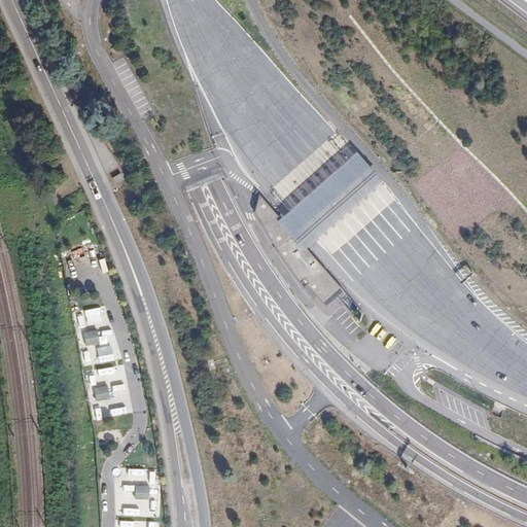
[(331,146),(344,161),(353,152),(342,138),(331,146)]
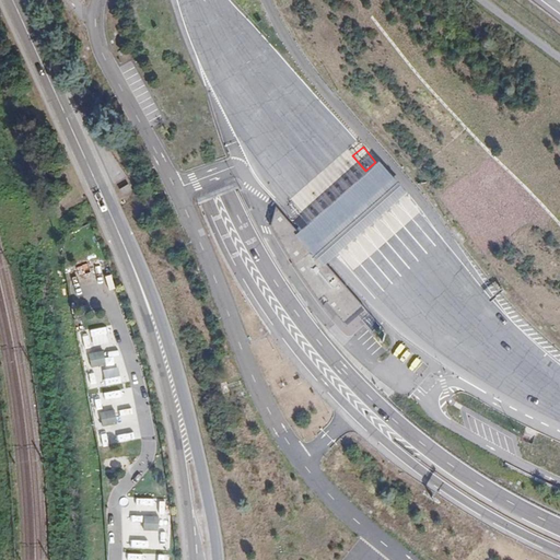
[(293,235),(321,266),(329,257),(365,225),(403,193),(376,163),(339,195),(302,228),(293,235)]
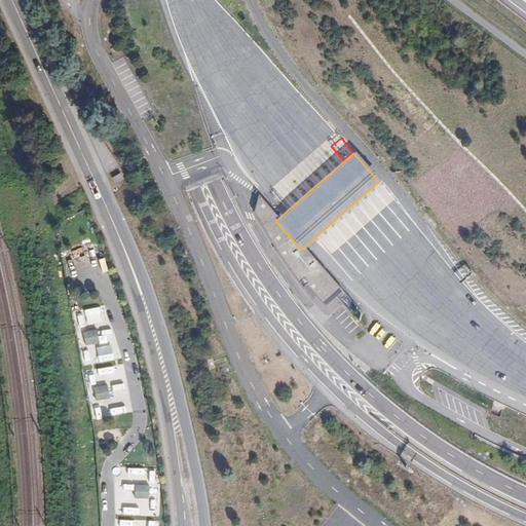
[(120,174),(112,178),(115,184),(123,180),(120,174)]
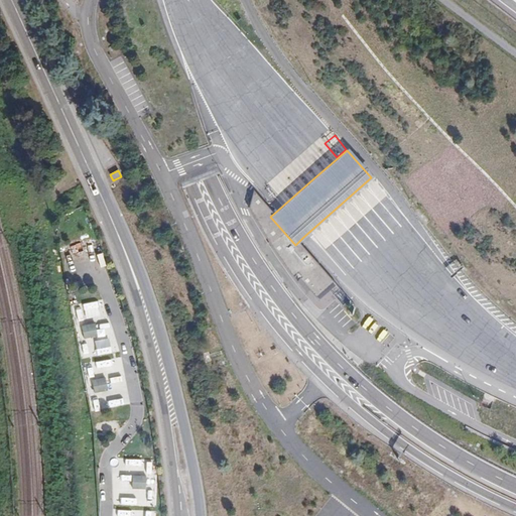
[(79,250),(69,253),(72,260),(82,256),(79,250)]
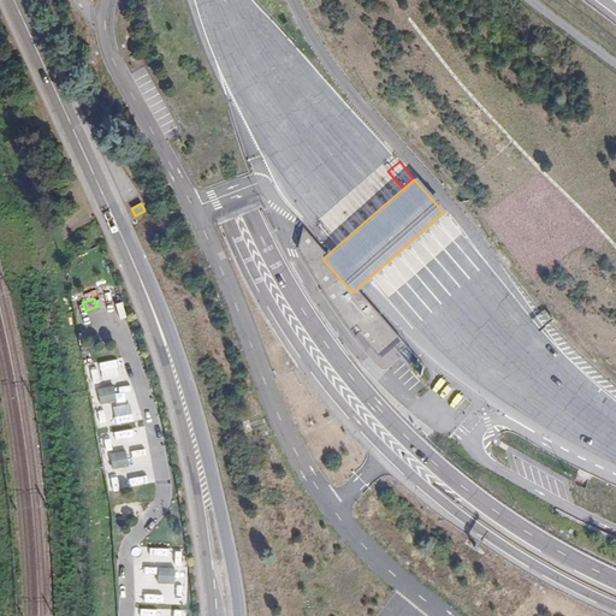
[(113,386),(96,388),(98,403),(116,402),(113,386)]
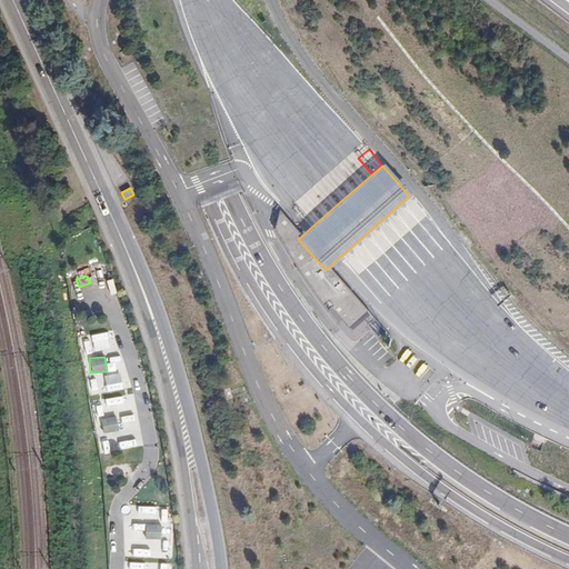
[(99,377),(100,392),(116,391),(116,377),(99,377)]
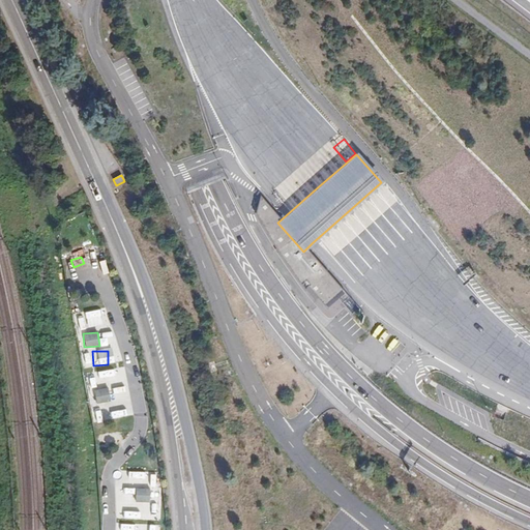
[(110,402),(108,388),(126,386),(123,367),(88,373),(93,404),(110,402)]
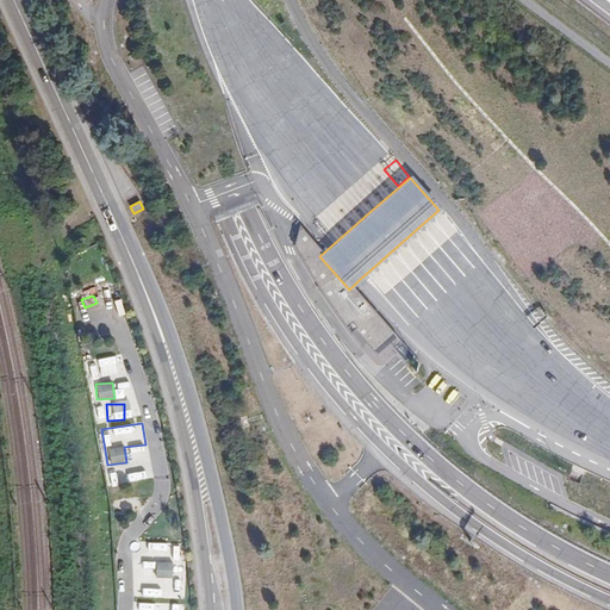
[(123,481),(141,479),(139,472),(122,474),(123,481)]
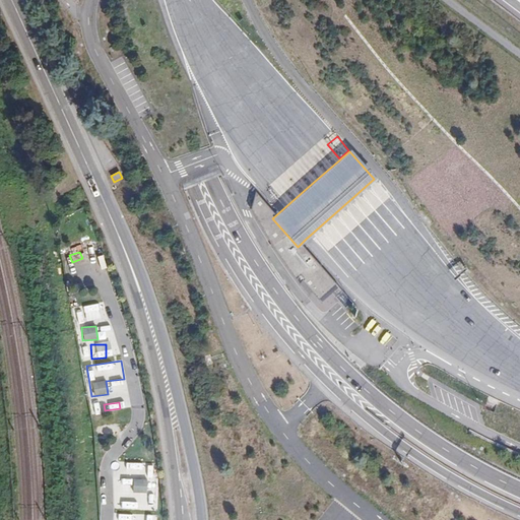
[(147,479),(134,478),(134,493),(147,493),(147,479)]
